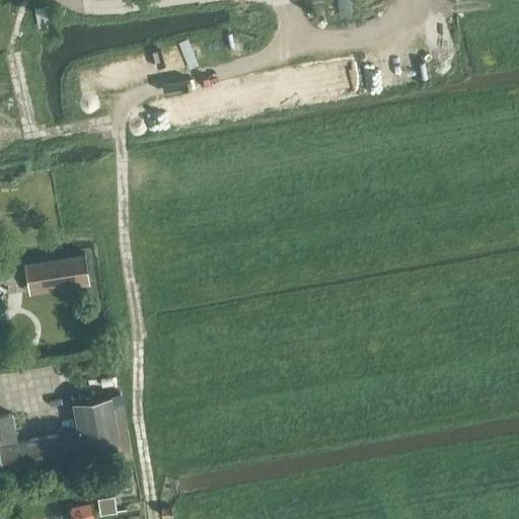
[(24,264),(28,294),(89,285),(85,254),(24,264)]
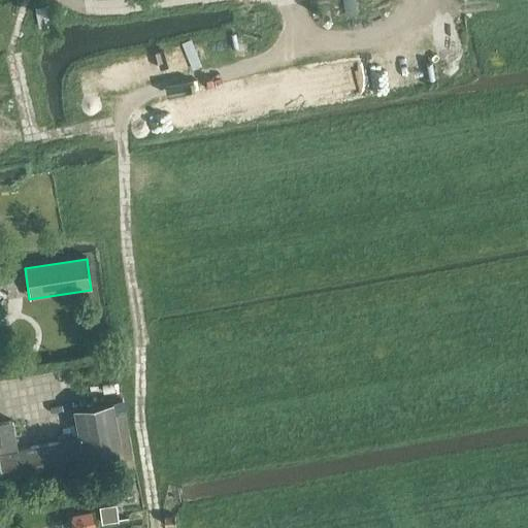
[(122,398),(73,407),(85,465),(133,457),(122,398)]
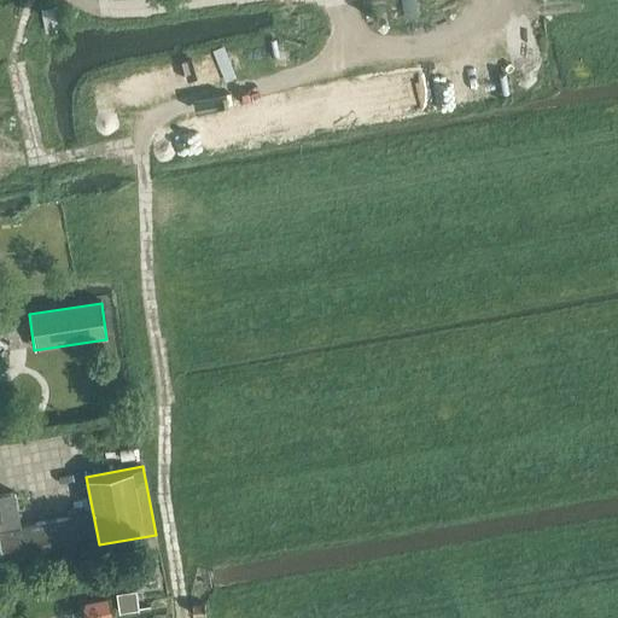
[(0,546),(4,563),(73,549),(98,544),(92,512),(21,525),(15,493),(0,494),(0,546)]
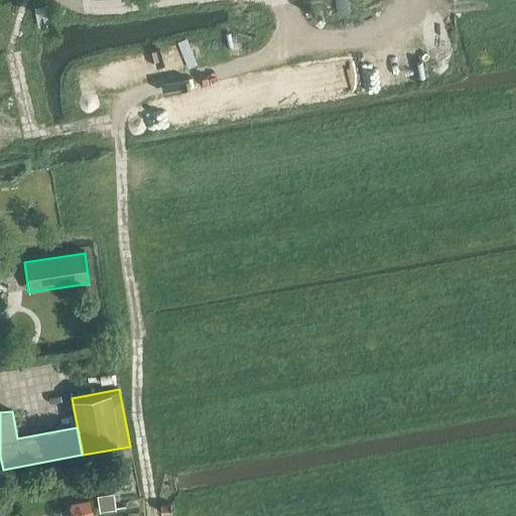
[(83,455),(82,455),(60,459),(62,468),(84,464),(83,455)]
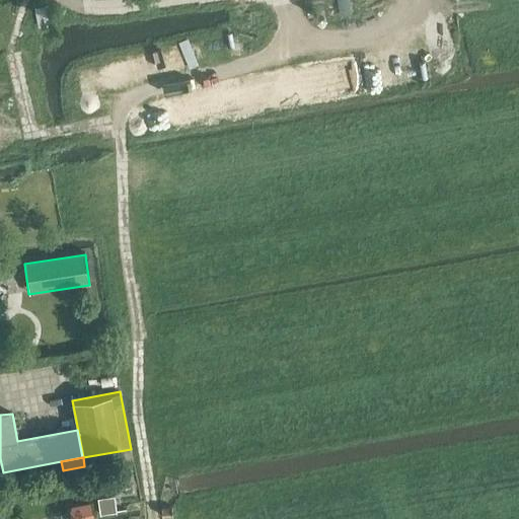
[(79,491),(78,491),(80,500),(91,498),(89,488),(88,489),(85,471),(76,473),(79,491)]
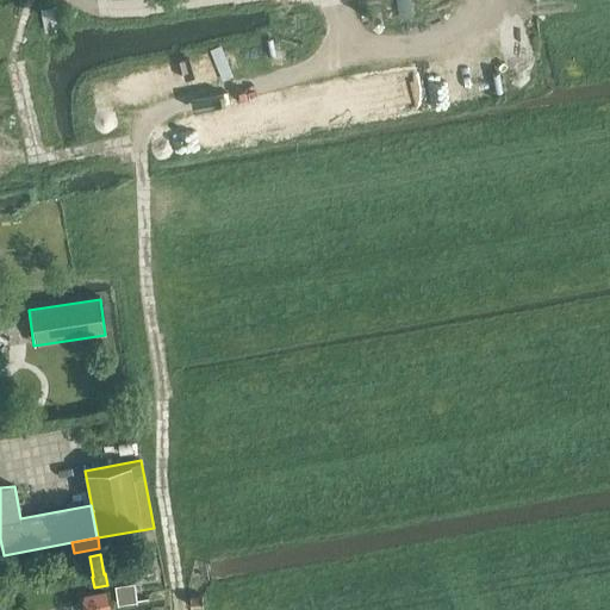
[(136,601),(134,582),(114,584),(117,603),(136,601)]
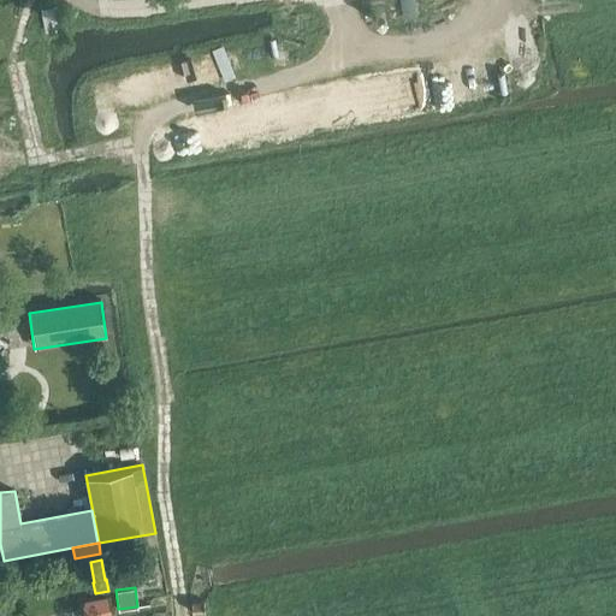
[(83,600),(86,615),(92,615),(110,612),(106,596),(83,600)]
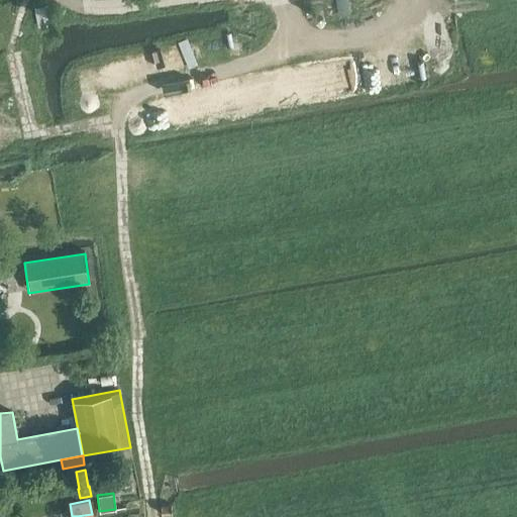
[(173,512),(173,504),(162,505),(163,512),(173,512)]
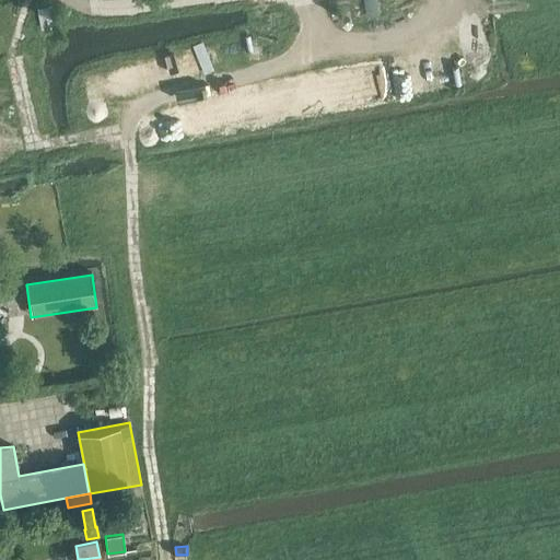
All buildings are outlined.
